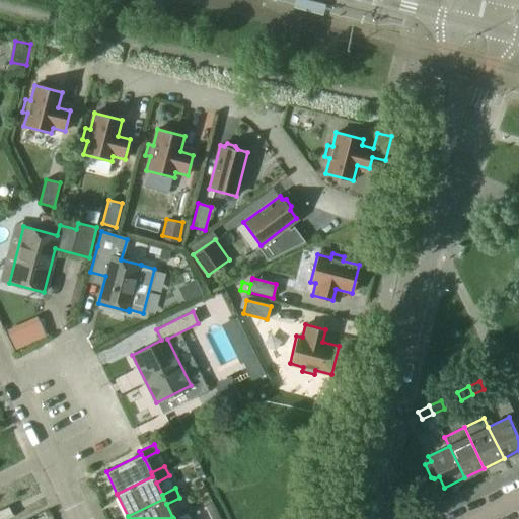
[(8,507),(0,510),(0,518),(6,518),(12,516),(11,513),(9,509),(8,507)]
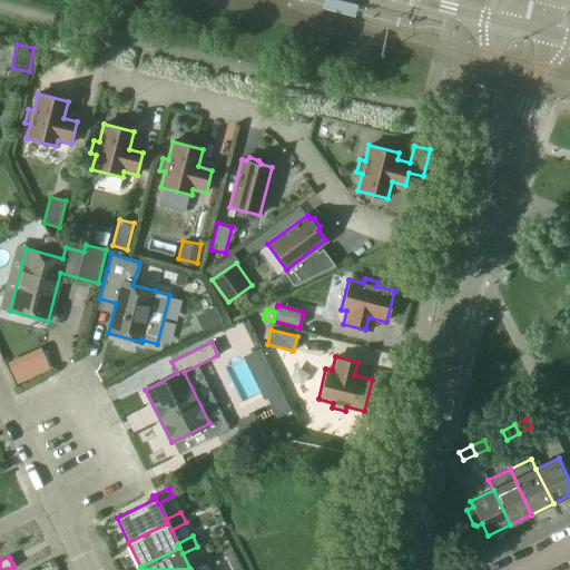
[(208,569),(208,568),(205,560),(189,568),(190,569),(208,569)]
